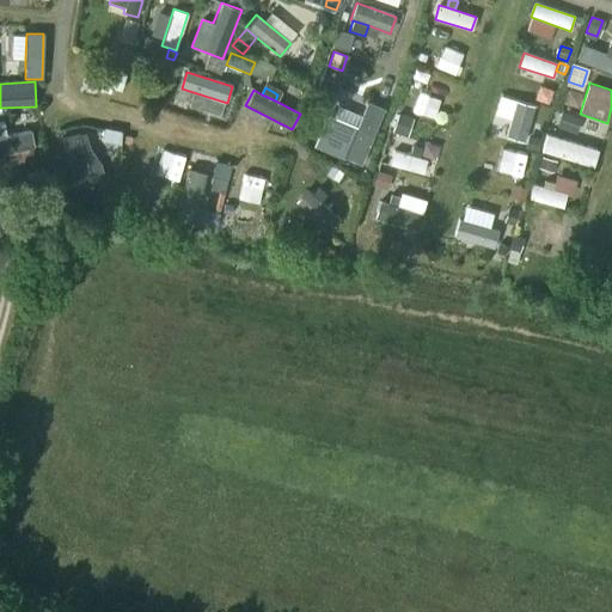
[(516,101),(506,138),(524,142),(533,105),(516,101)]
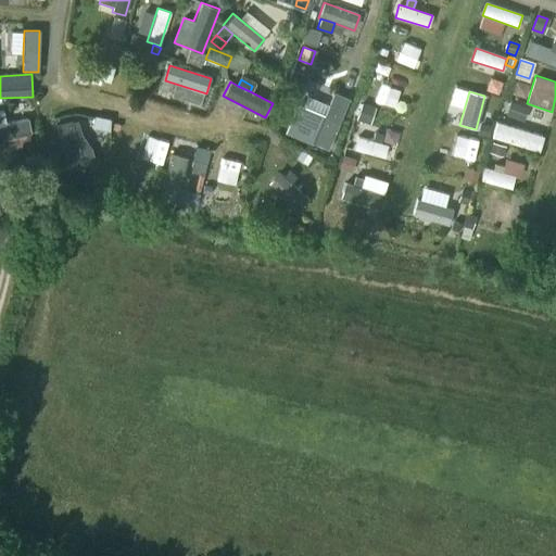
[(298,103),(286,133),(327,150),(349,99),(332,92),(328,103),(307,95),(303,104),(298,103)]
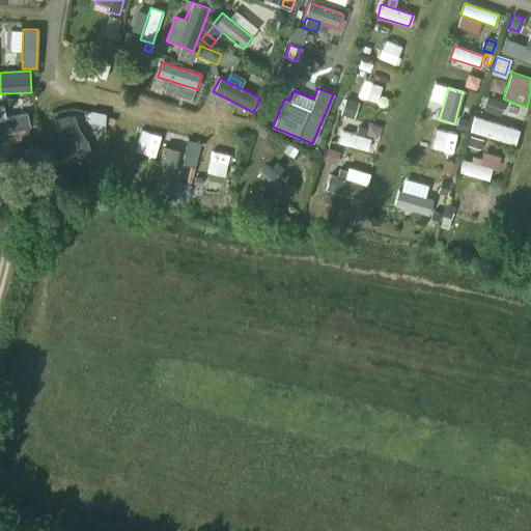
[(504,103),(487,98),(482,111),(500,116),(504,103)]
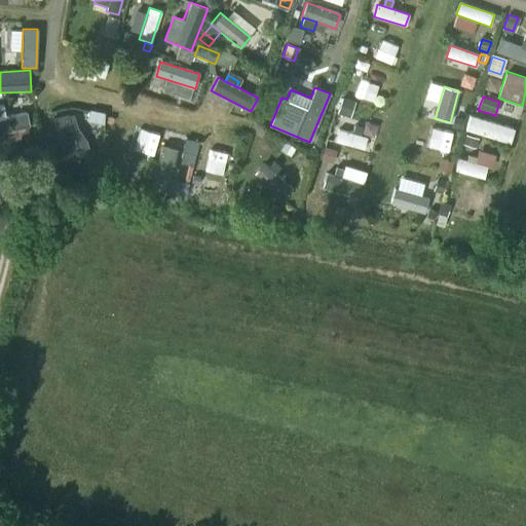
[(342,99),(337,113),(348,117),(353,102),(342,99)]
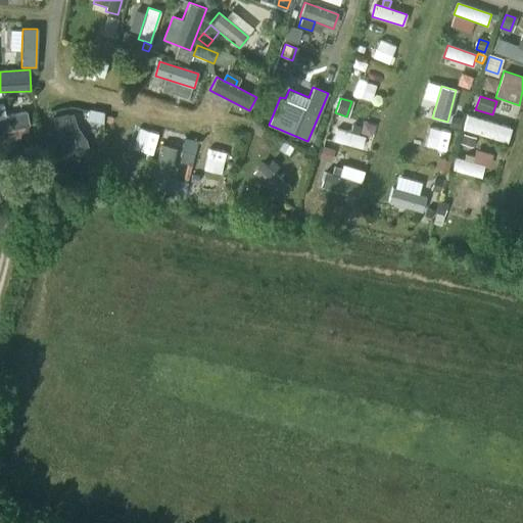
[(89,110),(87,122),(103,124),(103,113),(89,110)]
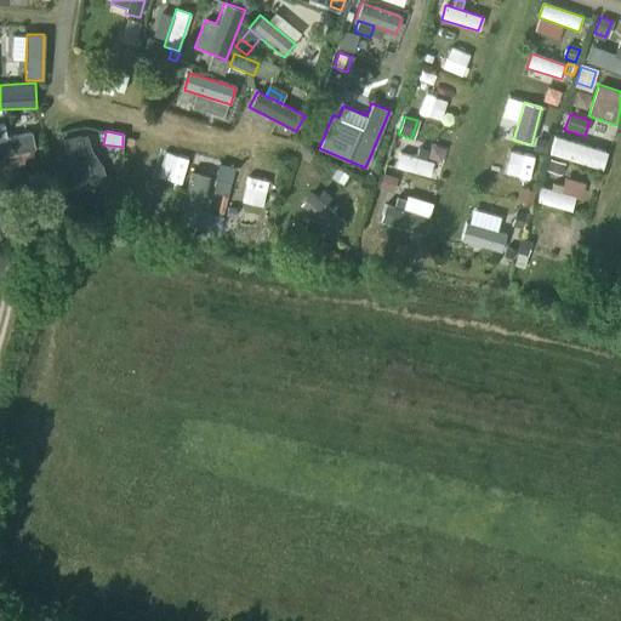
[(5,137),(0,137),(0,155),(34,149),(30,132),(5,137)]
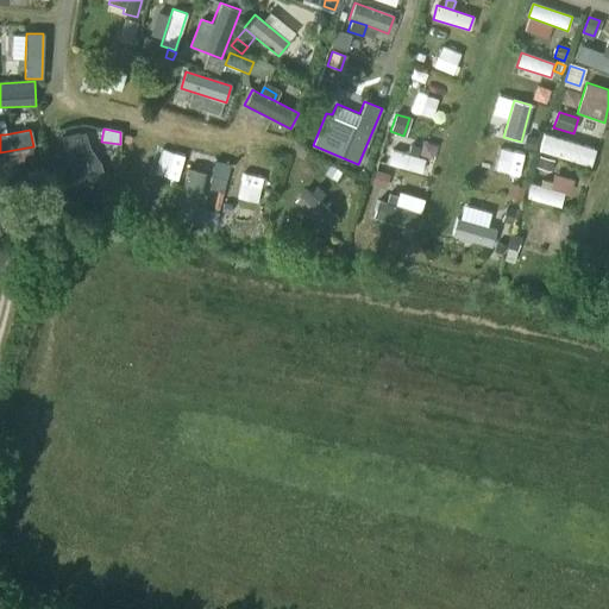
[(79,132),(61,138),(75,187),(93,182),(85,154),(79,135),(79,132)]
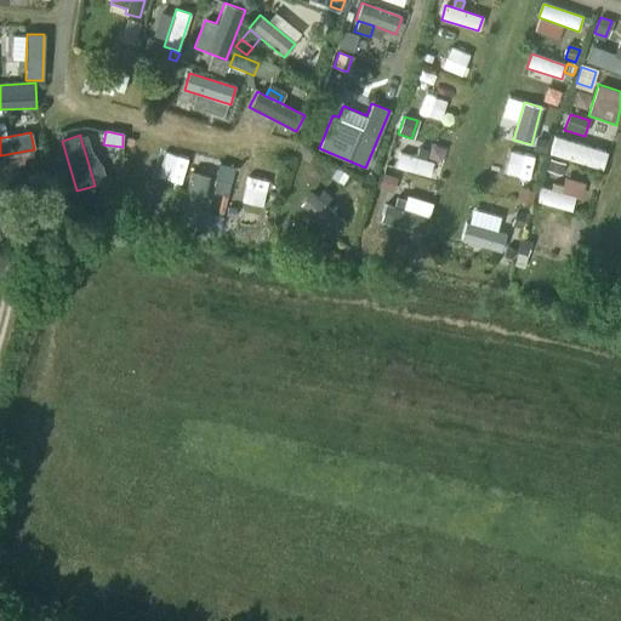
[(80,137),(86,157),(91,155),(86,136),(80,137)]
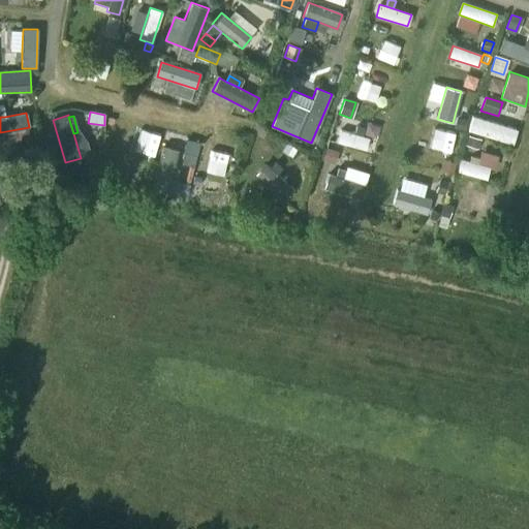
[(472,117),(468,130),(511,144),(516,129),(472,117)]
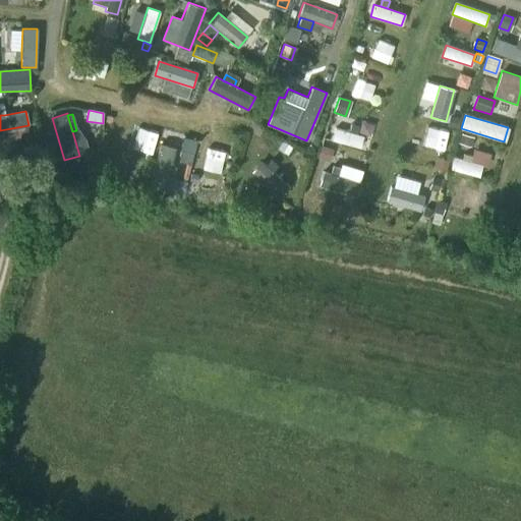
[(451,116),(448,125),(458,128),(461,119),(451,116)]
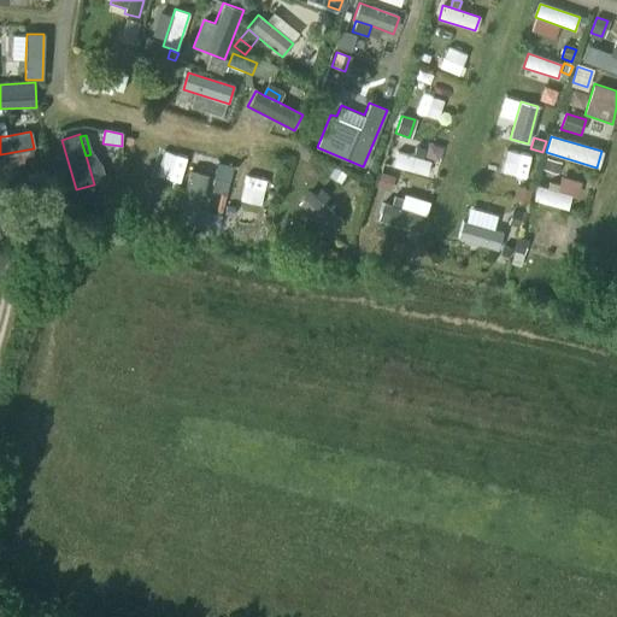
[(416,147),(413,157),(422,159),(424,150),(416,147)]
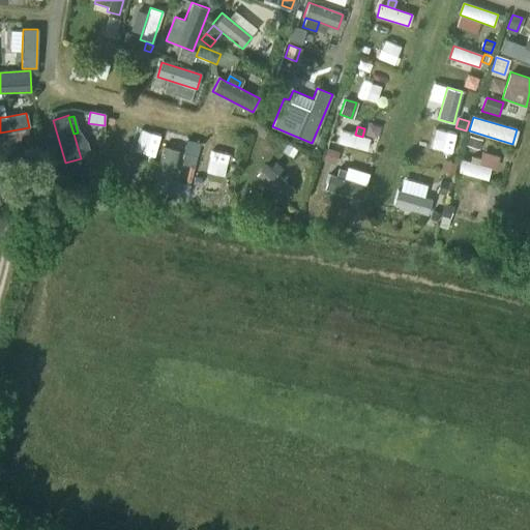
[(342,130),(337,143),(365,151),(370,139),(362,137),(355,135),(342,130)]
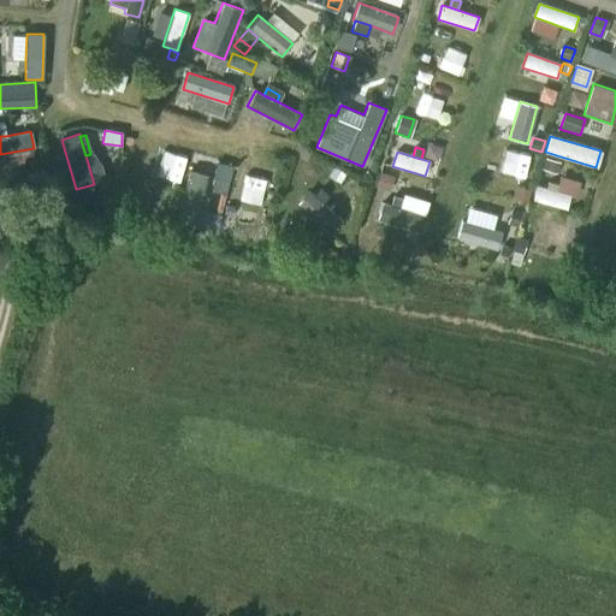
[(546,159),(544,170),(557,173),(560,163),(546,159)]
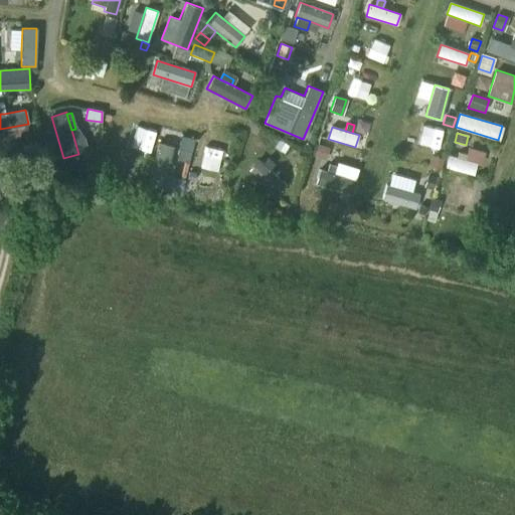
[(181,136),(178,149),(179,149),(191,152),(194,140),(181,136)]
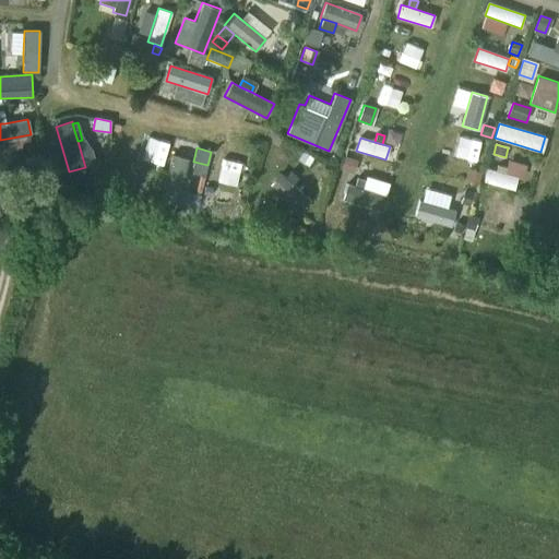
[(302,153),(297,161),(307,167),(312,158),(302,153)]
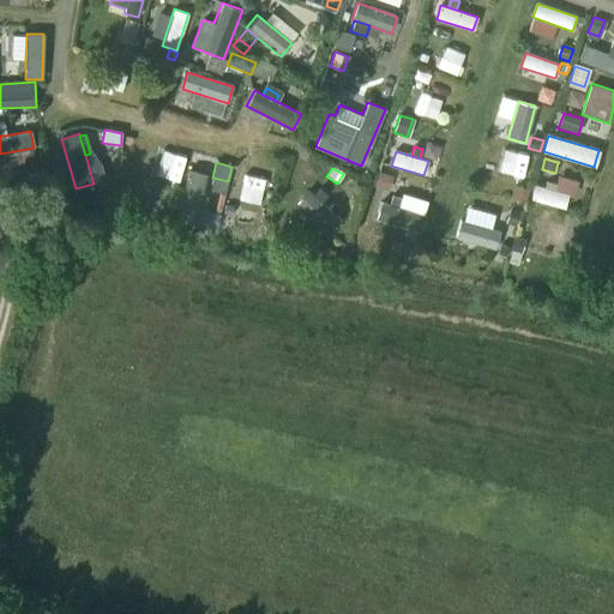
[(64,169),(47,174),(52,192),(68,187),(64,169)]
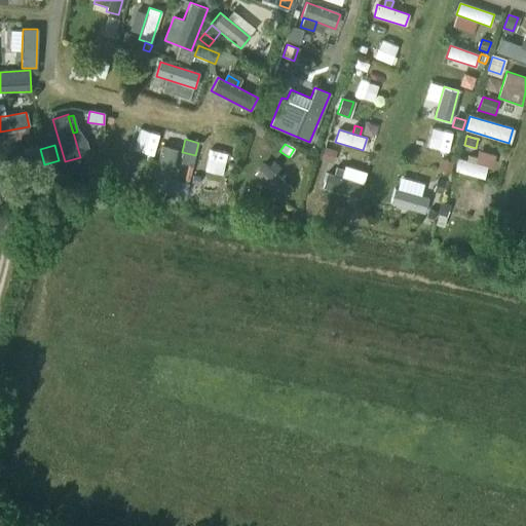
[(161,145),(150,187),(164,191),(168,178),(172,166),(177,149),(161,145)]
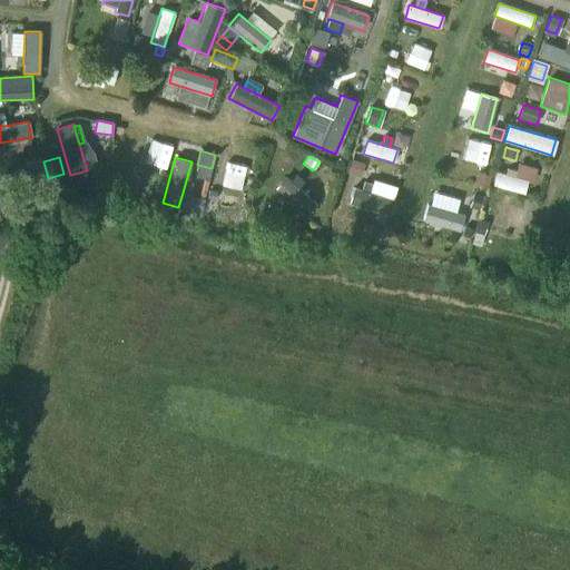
[(225,157),(219,193),(234,195),(236,173),(238,159),(225,157)]
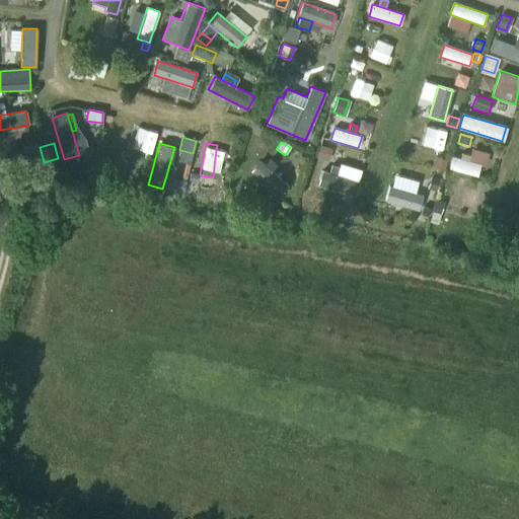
[(318,146),(315,160),(328,163),(331,149),(318,146)]
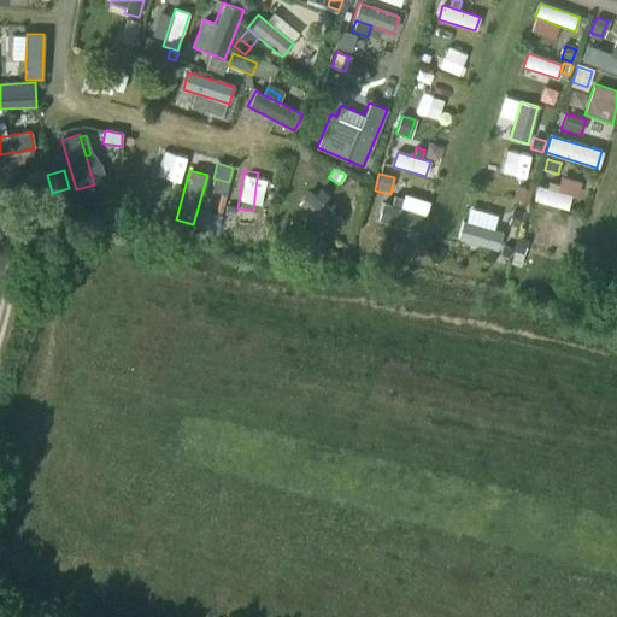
[(538,186),(533,200),(568,210),(571,195),(558,192),(547,188),(538,186)]
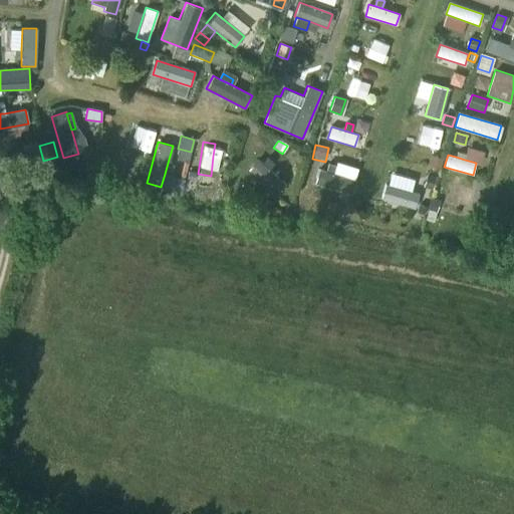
[(433,157),(430,167),(441,170),(443,159),(433,157)]
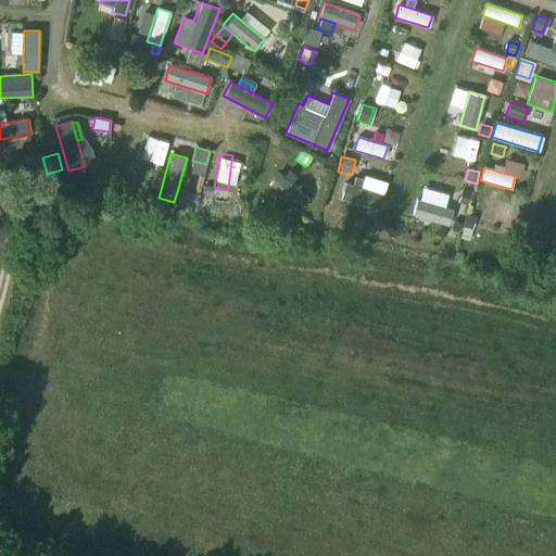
[(289,171),(283,177),(290,182),(297,176),(289,171)]
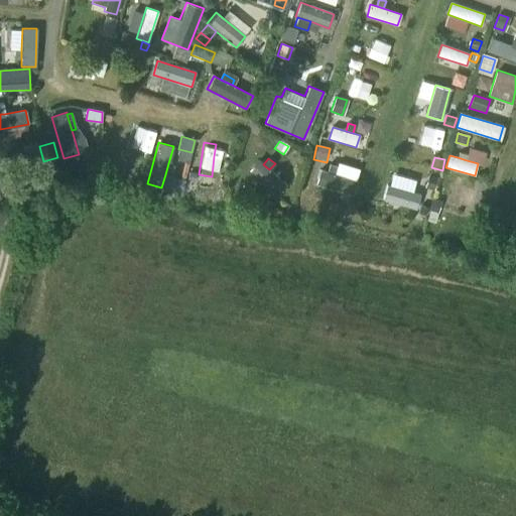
[(258,160),(248,171),(277,196),(286,183),(269,169),(263,164),(258,160)]
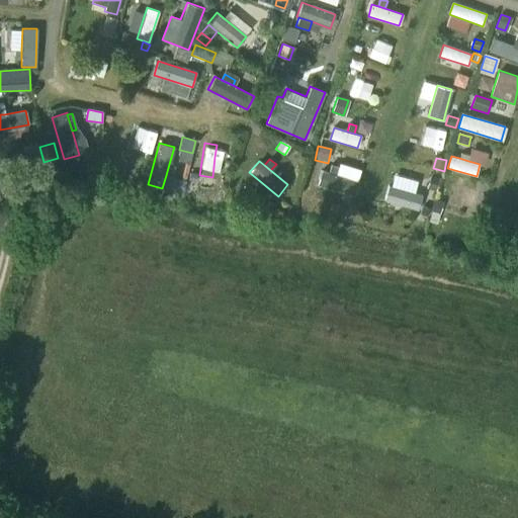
[(169,164),(166,175),(172,176),(175,166),(169,164)]
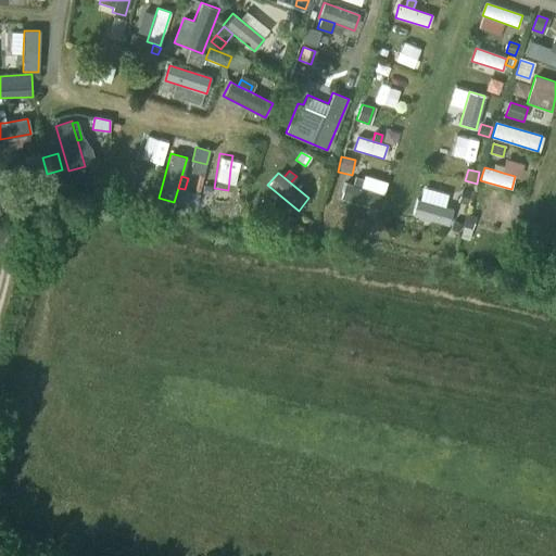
[(355,177),(352,185),(361,188),(363,179),(355,177)]
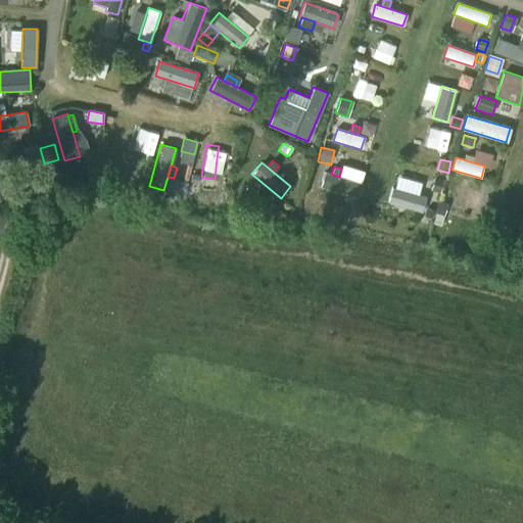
[(324,172),(320,186),(358,198),(363,184),(339,177),(331,174),(324,172)]
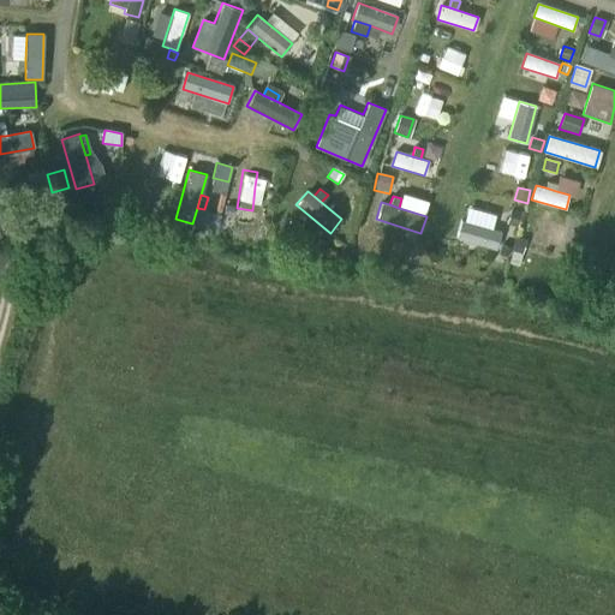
[(521,212),(511,209),(506,225),(517,228),(521,212)]
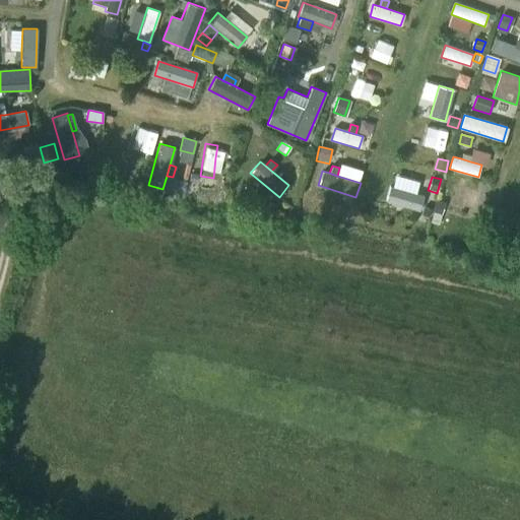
[(453,185),(449,197),(472,203),(476,192),(453,185)]
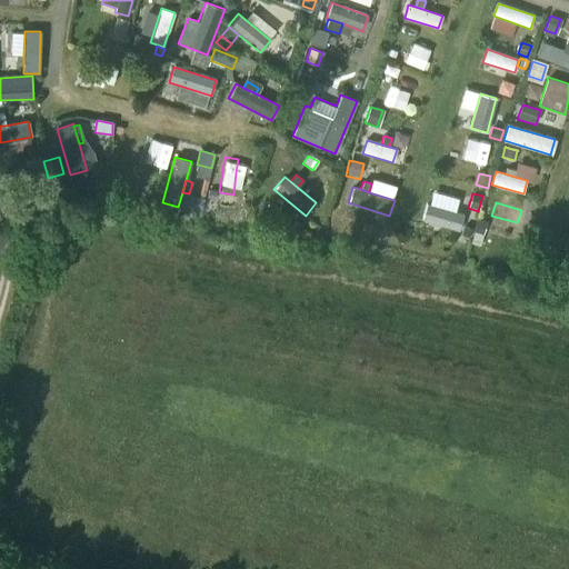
[(427,205),(422,220),(459,231),(463,216),(427,205)]
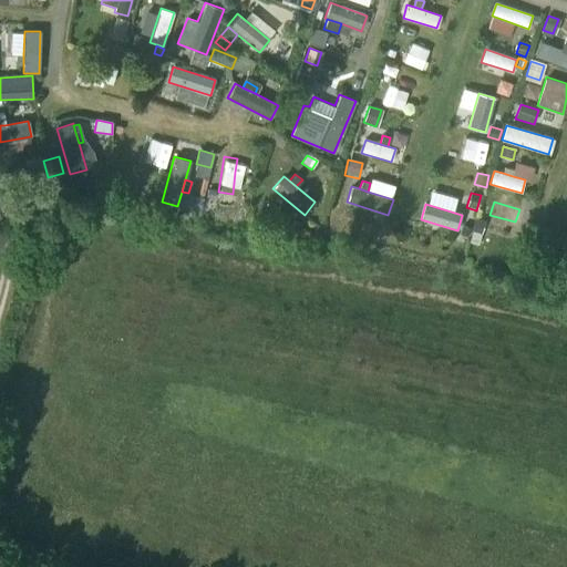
[(475,219),(472,233),(481,236),(484,223),(475,219)]
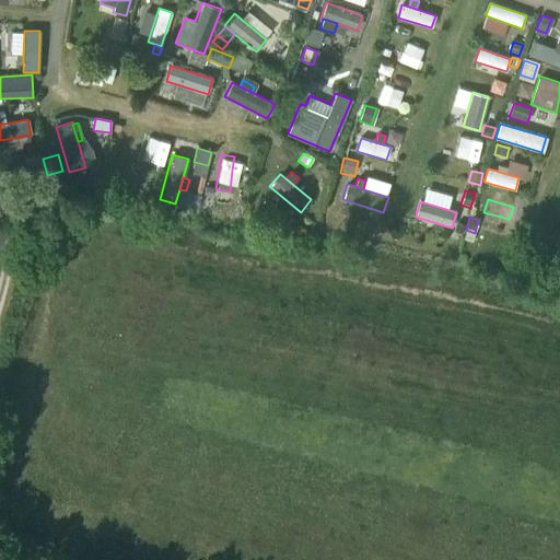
[(457,222),(454,232),(462,234),(464,224),(457,222)]
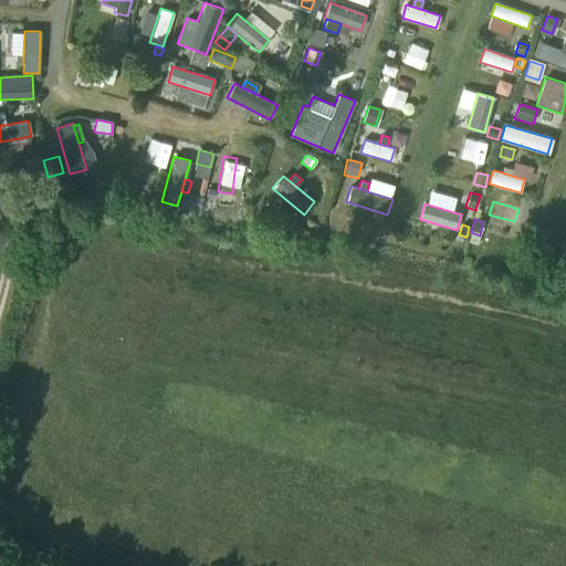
[(471,232),(468,243),(477,245),(480,236),(471,232)]
